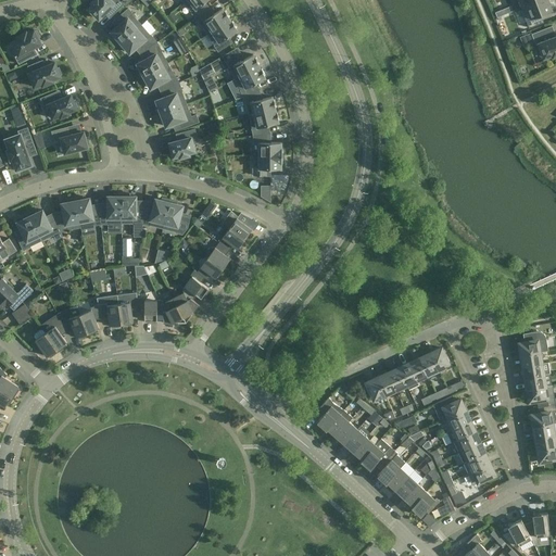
[(93,0),(91,2),(93,4),(89,9),(90,10),(89,11),(93,16),(95,14),(99,19),(109,9),(114,14),(123,4),(118,0),(93,0)]
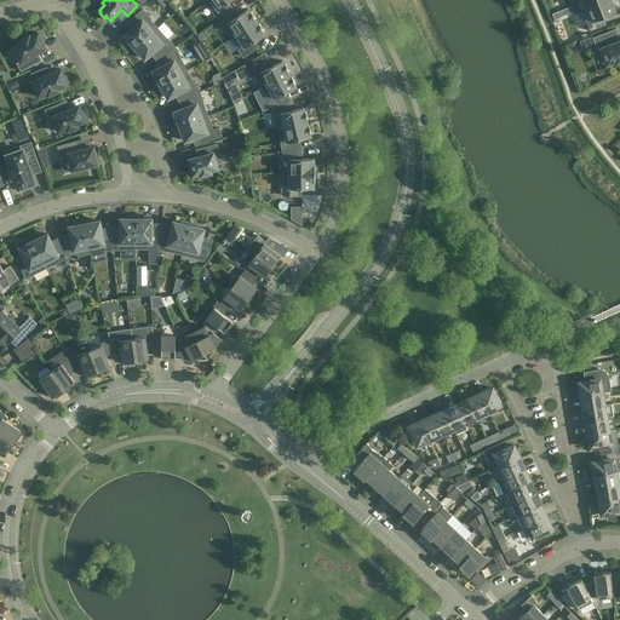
[(207,0),(205,3),(214,13),(213,15),(218,21),(230,11),(225,5),(230,0),(207,0)]
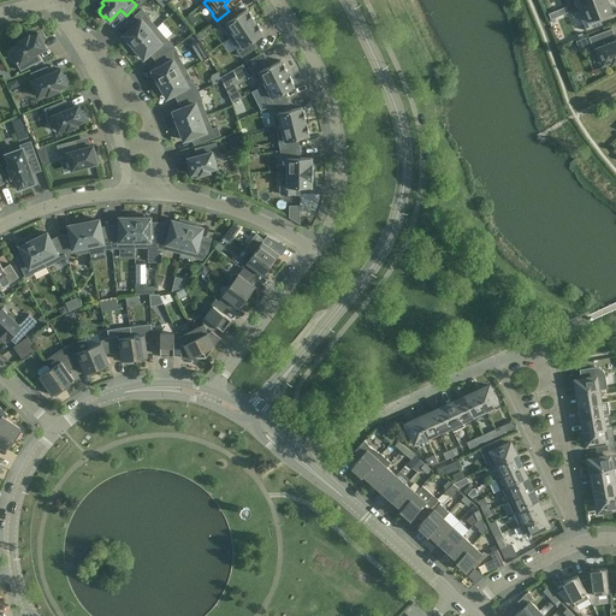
[(612,12),(606,0),(599,0),(578,9),(586,31),(602,25),(599,17),(612,12)]
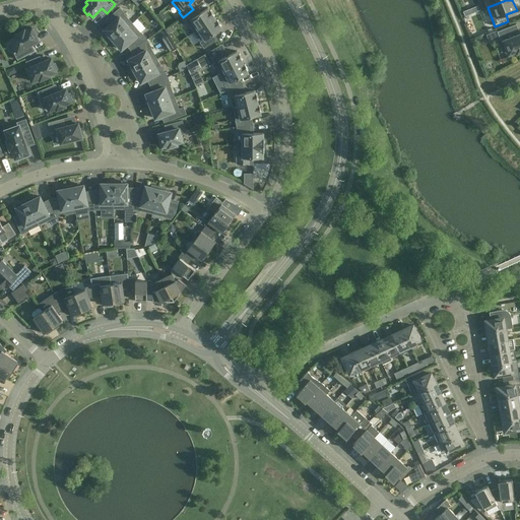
[(197,15),(193,9),(183,17),(187,22),(188,22),(194,33),(215,18),(213,15),(214,15),(211,9),(210,10),(208,7),(197,15)]
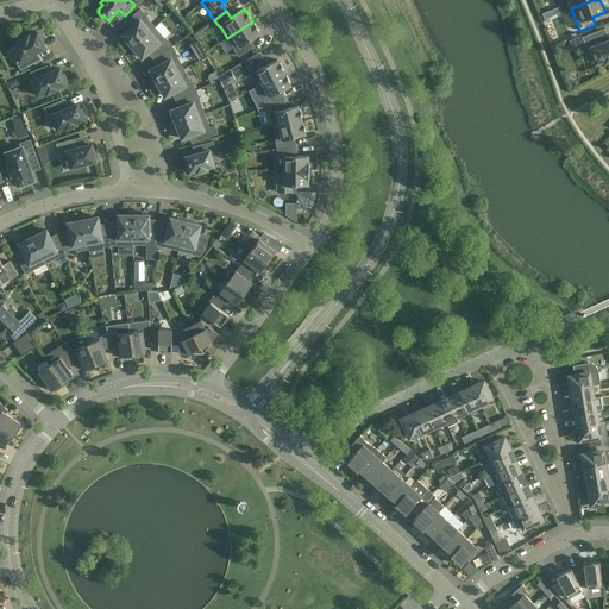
[(125,42),(130,48),(155,27),(145,16),(145,14),(140,10),(130,19),(135,24),(123,35),(127,41),(125,42)]
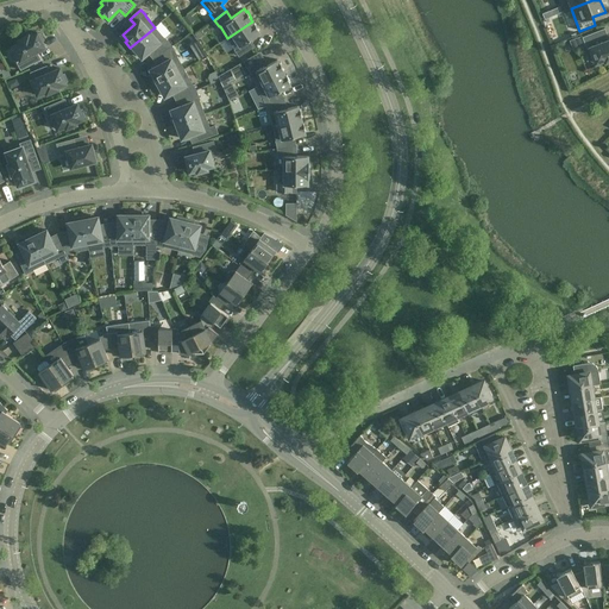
[(253,24),(252,22),(227,38),(236,49),(234,50),(239,56),(251,48),(246,42),(261,33),(258,30),(259,30),(255,23),(253,24)]
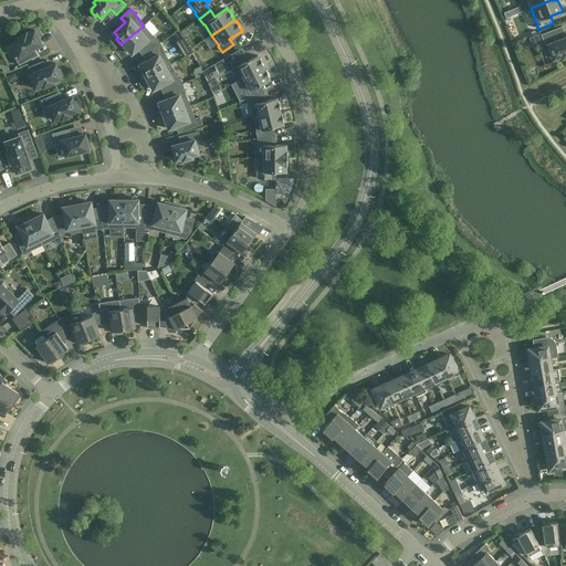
[(144,25),(121,44),(126,51),(128,49),(133,54),(144,44),(149,51),(160,43),(154,35),(153,35),(144,25)]
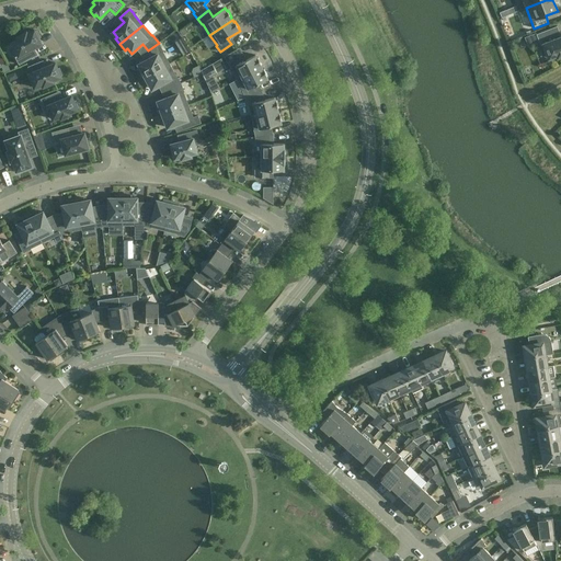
[(560,36),(559,38),(557,33),(560,33),(557,26),(537,34),(541,46),(544,45),(549,58),(558,55),(558,57),(560,55),(560,36)]
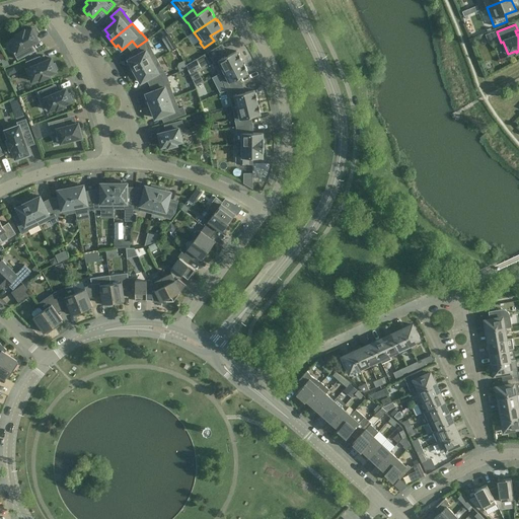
[(32,29),(32,27),(25,31),(24,29),(16,33),(17,35),(11,39),(17,51),(14,53),(18,60),(32,52),(28,46),(39,41),(35,34),(38,34),(34,28),(32,29)]
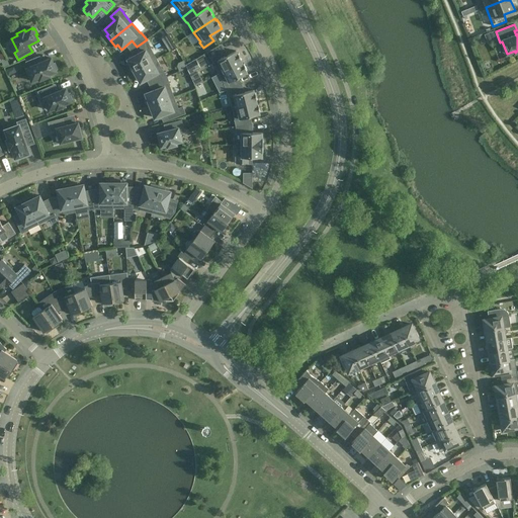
[(147,39),(137,47),(140,53),(127,60),(131,65),(128,66),(132,72),(157,59),(150,48),(151,47),(147,39)]
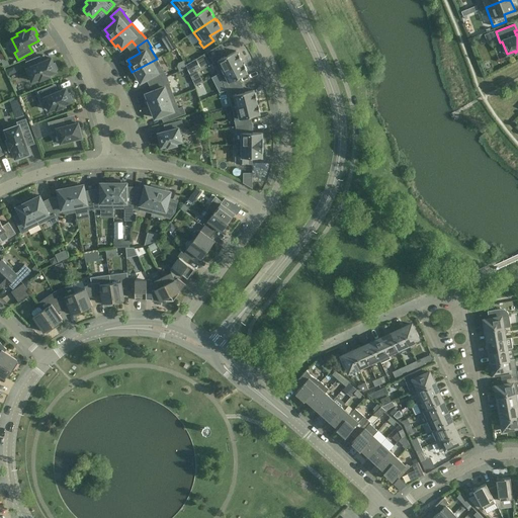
[(220,73),(242,62),(241,60),(242,59),(239,53),(238,54),(236,51),(224,57),(222,52),(210,57),(213,63),(213,62),(220,73)]
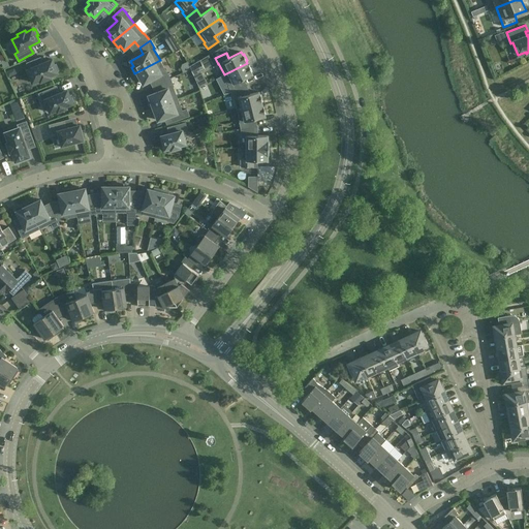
[(40,64),(38,58),(26,63),(29,69),(27,69),(33,83),(40,80),(41,82),(51,78),(51,75),(58,72),(57,71),(59,70),(56,64),(55,65),(53,59),(40,64)]
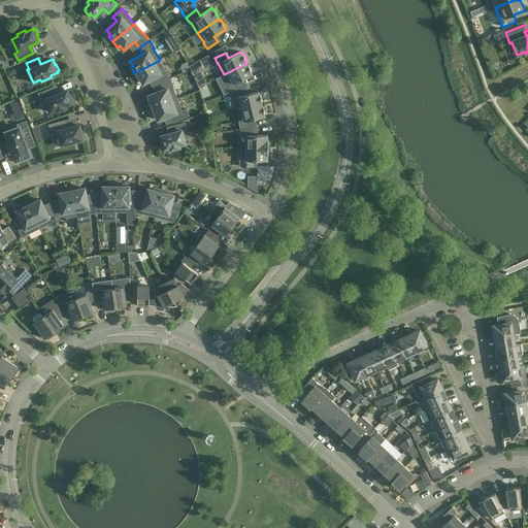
[(160,60),(134,73),(138,79),(140,78),(143,84),(156,77),(159,84),(170,78),(166,71),(160,60)]
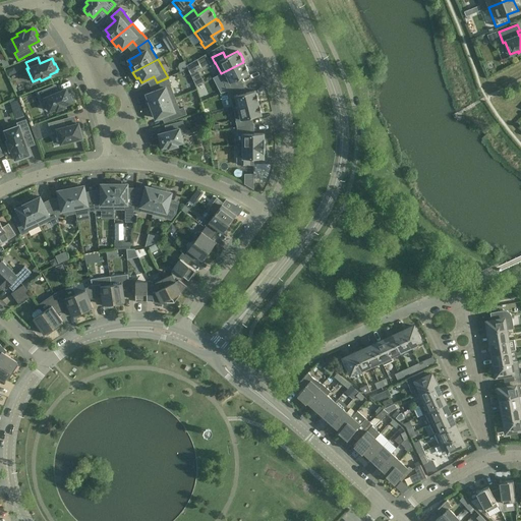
[(203,68),(197,59),(187,65),(191,74),(203,68)]
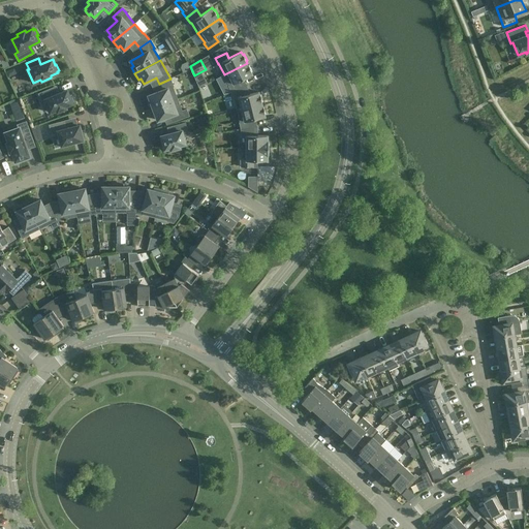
[(248,65),(247,63),(224,74),(229,86),(232,92),(244,88),(240,81),(252,74),(251,71),(252,71),(249,65),(248,65)]
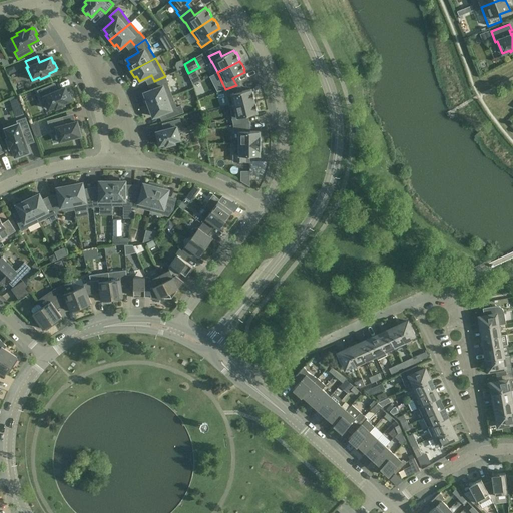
[(144,99),(146,105),(172,95),(167,84),(168,83),(165,76),(154,81),(157,88),(144,92),(146,98),(144,99)]
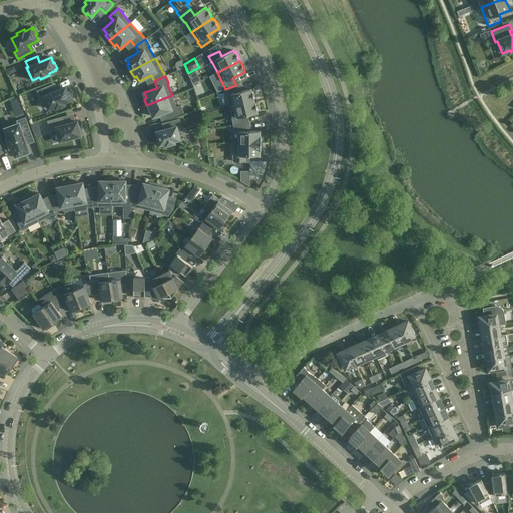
[(55,91),(52,84),(37,90),(40,98),(44,97),(49,109),(55,106),(56,108),(65,104),(64,103),(71,100),(70,98),(71,98),(69,92),(68,93),(65,87),(55,91)]
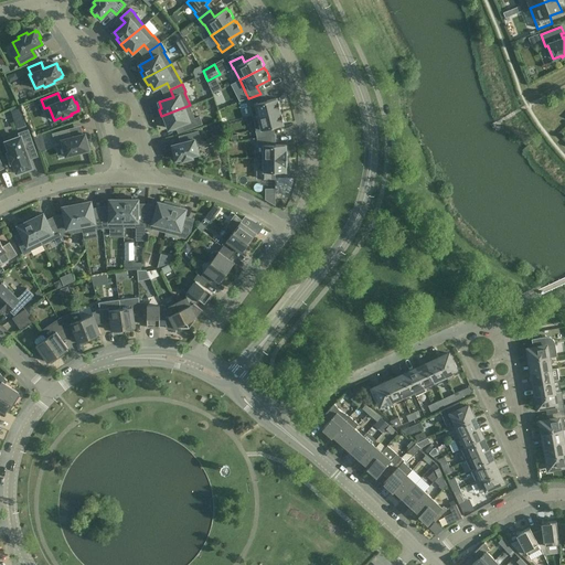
[(254,118),(280,112),(279,108),(280,108),(279,100),(278,102),(277,98),(263,102),(260,94),(248,98),(249,105),(251,105),(254,118)]
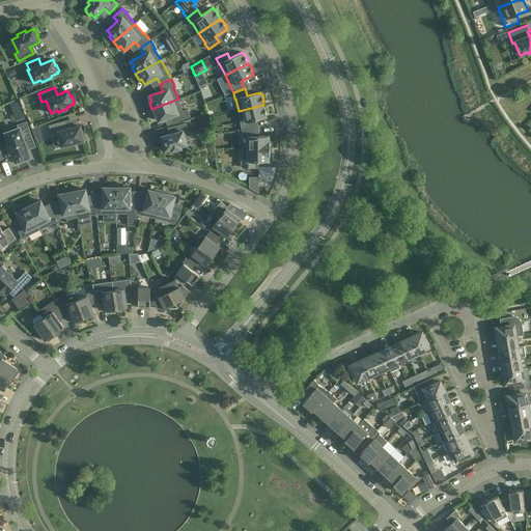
[(183,111),(178,99),(151,109),(155,116),(157,115),(159,121),(172,116),(174,122),(190,116),(188,109),(183,111)]
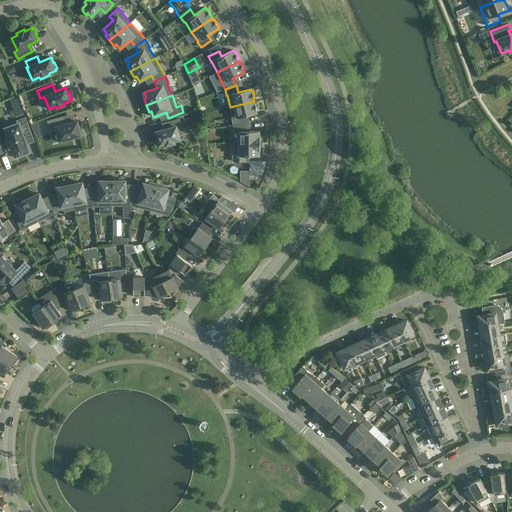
[(19,96),(10,98),(15,116),(24,113),(19,96)]
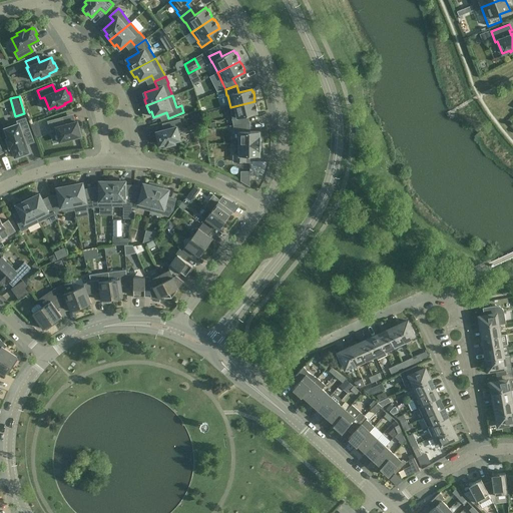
[(255,103),(254,101),(230,107),(233,118),(232,118),(233,124),(233,125),(245,123),(244,116),(258,112),(257,110),(258,109),(257,103),(255,103)]
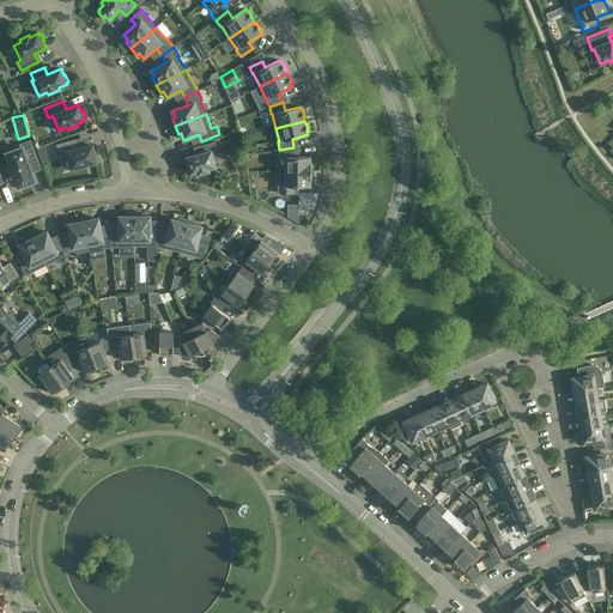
[(76,139),(56,144),(61,159),(68,157),(72,169),(97,162),(97,159),(99,159),(97,151),(95,151),(92,145),(79,149),(76,139)]
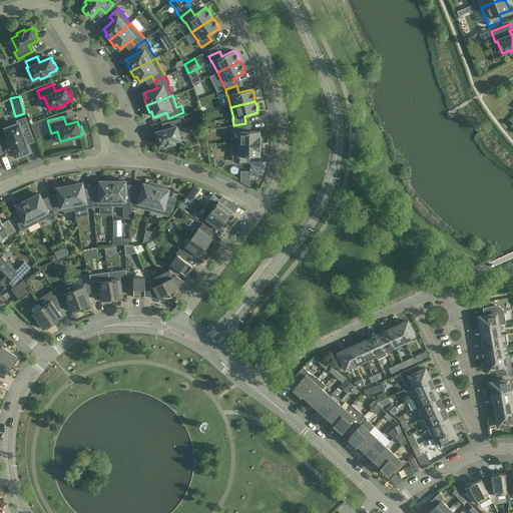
[(25,118),(17,121),(18,123),(5,128),(9,137),(7,138),(10,147),(12,147),(16,156),(17,155),(18,157),(24,155),(23,153),(29,151),(24,138),(32,136),(25,118)]
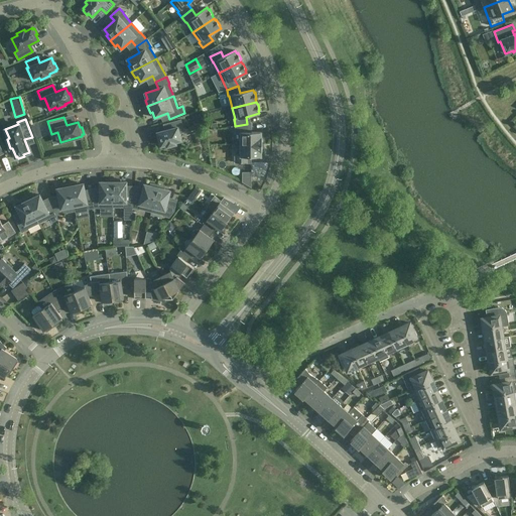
[(184,132),(180,120),(168,123),(170,129),(157,132),(159,138),(157,138),(159,144),(160,144),(161,145),(166,144),(167,146),(176,144),(175,142),(181,140),(179,133),(184,132)]
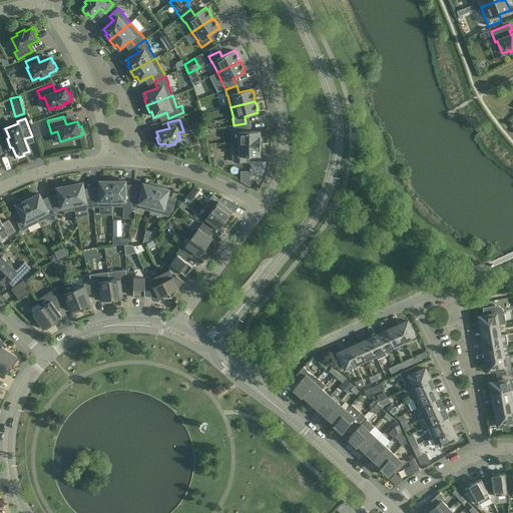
[(229,125),(229,128),(233,128),(233,132),(239,132),(239,143),(261,143),(261,137),(261,136),(260,136),(260,131),(245,131),(245,123),(233,125),(233,124),(229,125)]
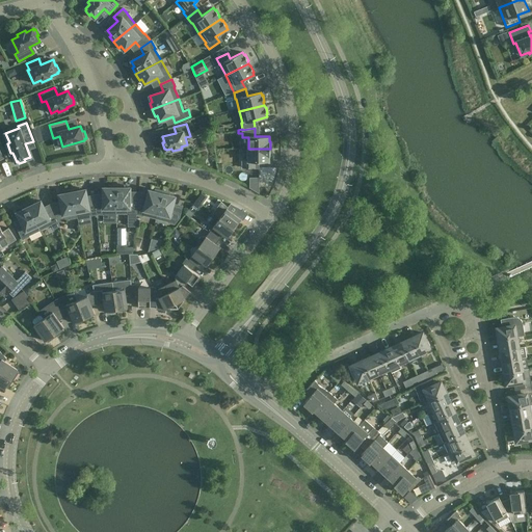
[(270,149),(248,149),(248,161),(242,161),(242,167),(255,167),(255,161),(269,161),(269,156),(270,156),(270,149)]
